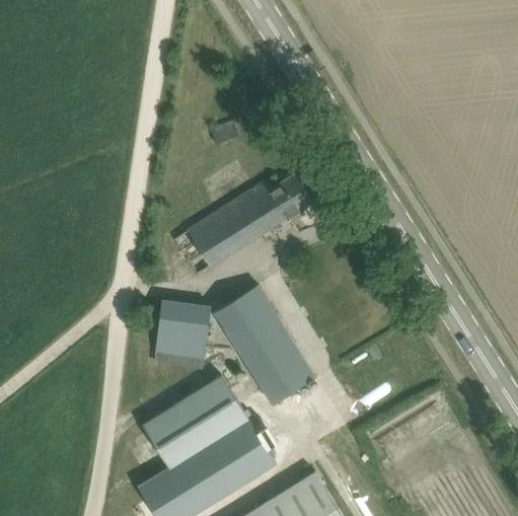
[(211,131),(216,143),(237,135),(233,123),(211,131)]
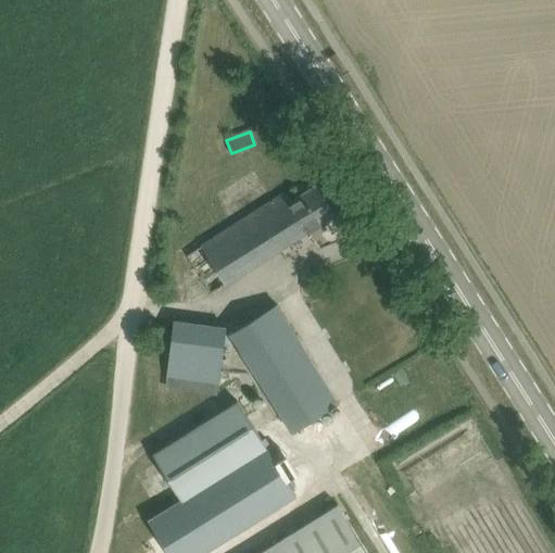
[(185,255),(207,293),(333,218),(315,188),(288,204),(284,196),(185,255)]
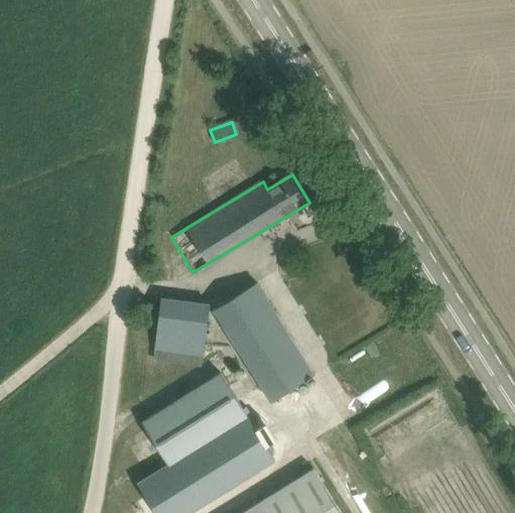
[(270,402),(312,375),(255,285),(213,311),(270,402)]
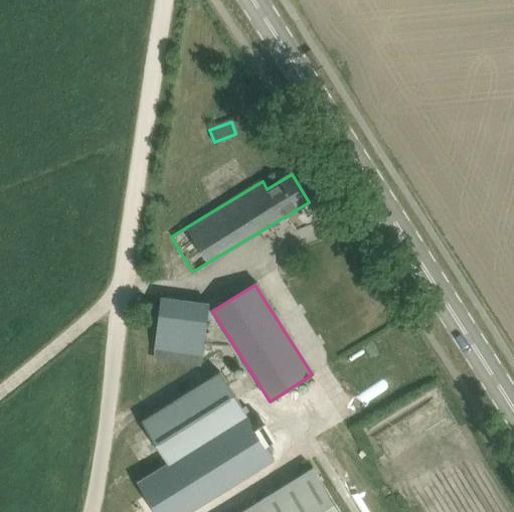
[(160,300),(154,350),(202,356),(208,306),(160,300)]
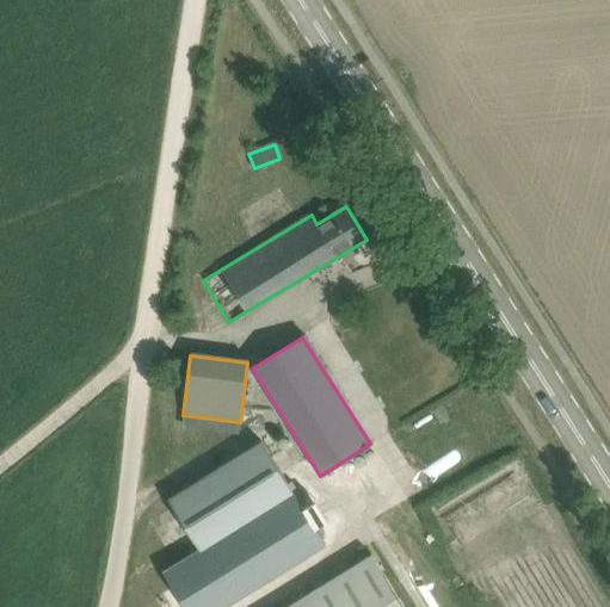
[(299,506),(260,444),(167,501),(199,552),(161,576),(180,606),(227,606),(325,546),(315,533),(324,527),(307,501),(299,506)]
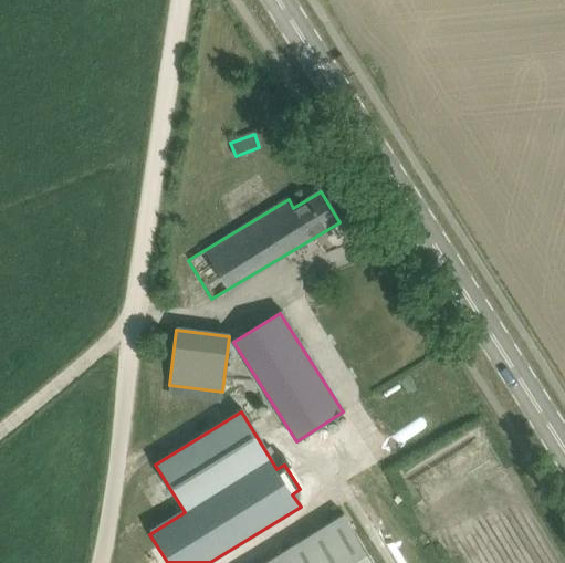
[(370,562),(343,515),(263,562),(370,562)]
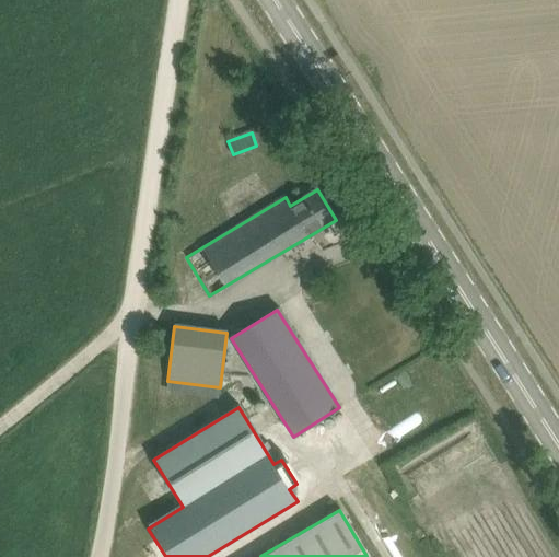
All buildings are outlined.
